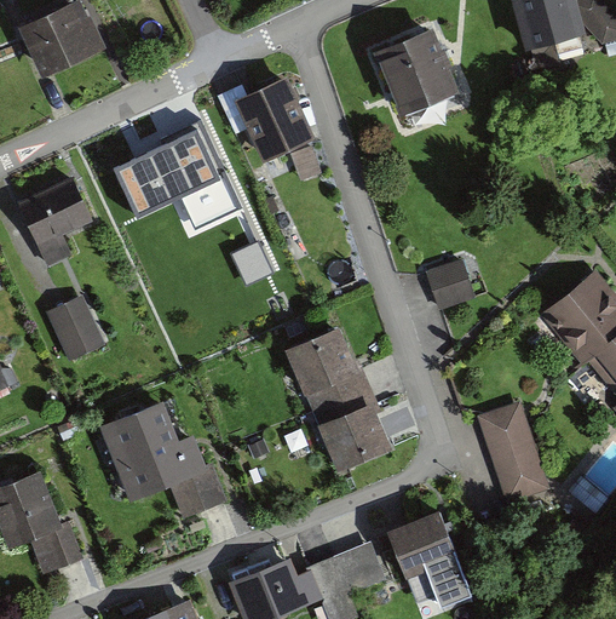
[(82,0),(76,0),(18,27),(39,74),(103,45),(82,0)]
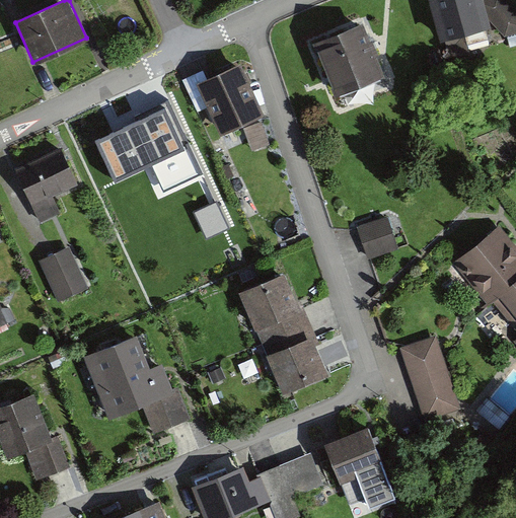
[(480,0),(427,0),(434,41),(485,32),(480,0)]
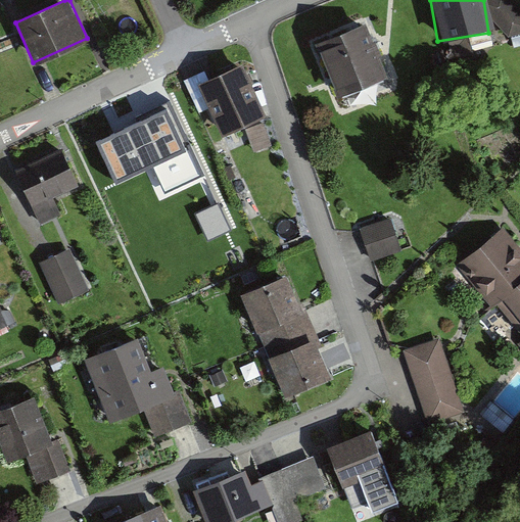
[(366,25),(322,42),(344,96),(388,78),(366,25)]
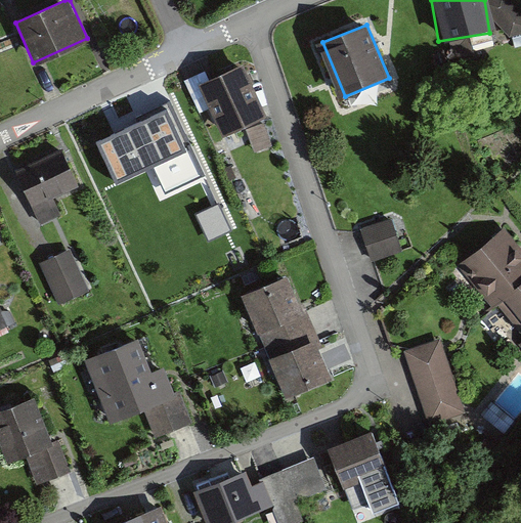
[(247,68),(200,86),(218,134),(265,117),(247,68)]
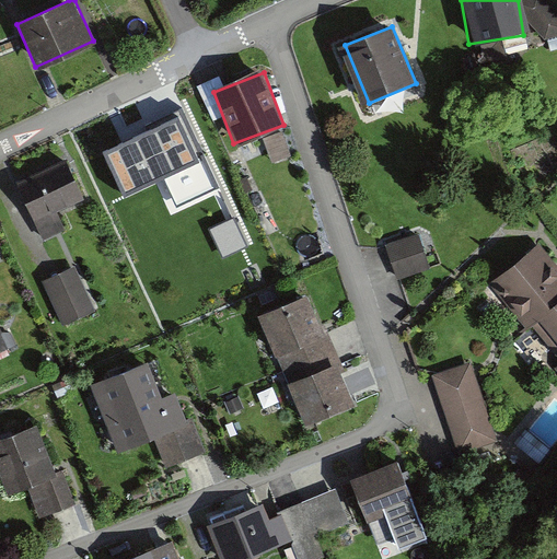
[(157,120),(105,142),(130,200),(160,188),(152,170),(174,160),(157,120)]
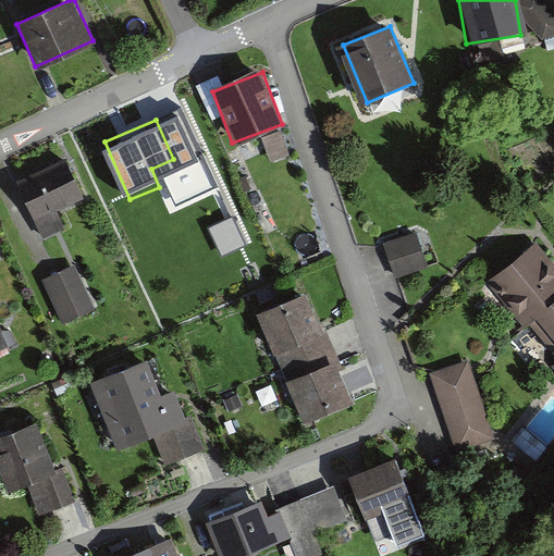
[(282,134),(268,138),(277,163),(291,159),(282,134)]
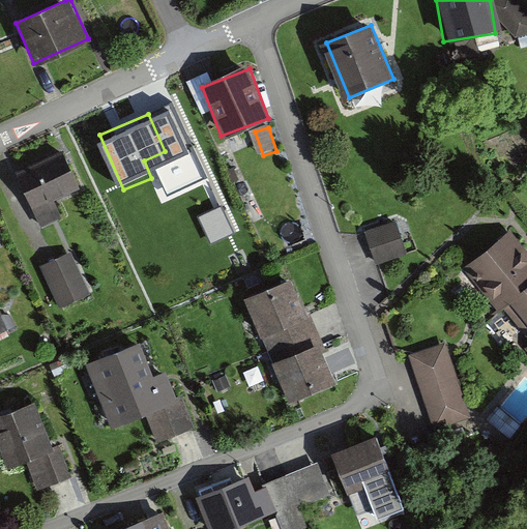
[(62,153),(17,175),(40,225),(62,215),(56,202),(80,190),(62,153)]
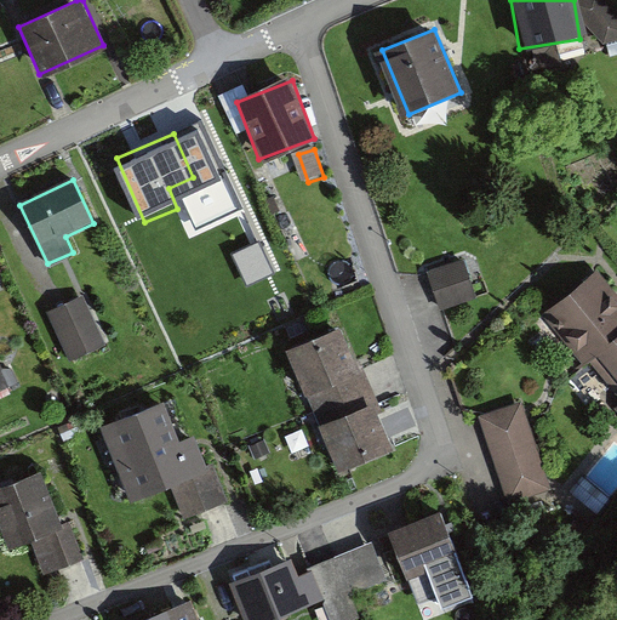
[(278,308),(306,294),(290,260),(261,274),(278,308)]
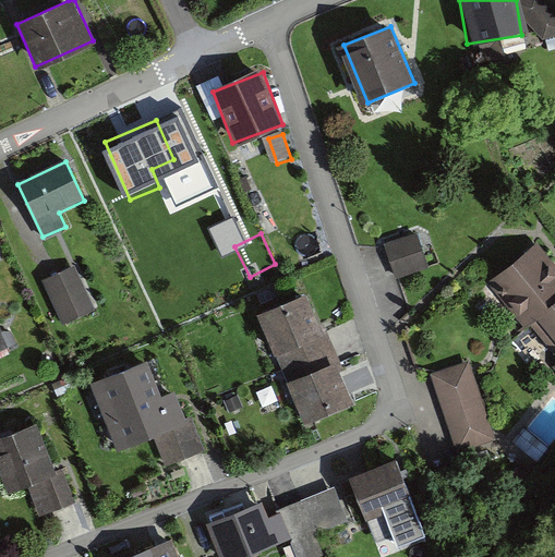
[(422,235),(389,246),(400,278),(402,278),(432,268),(422,235)]
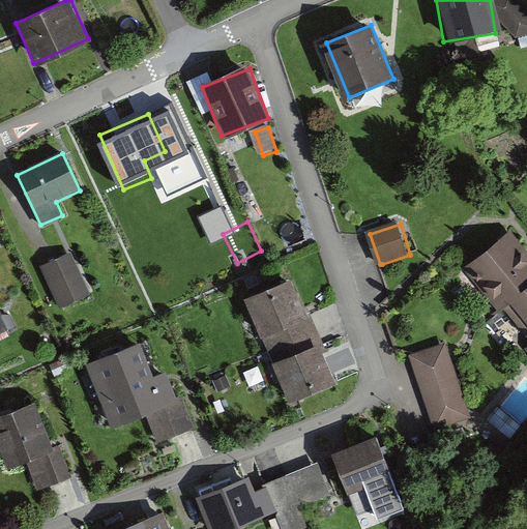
[(526,242),(515,229),(467,264),(500,309),(507,303),(526,329),(526,242)]
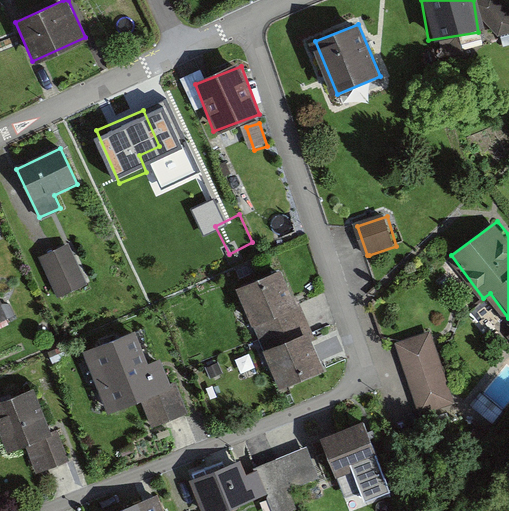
[(44,257),(64,298),(95,284),(75,242),(44,257)]
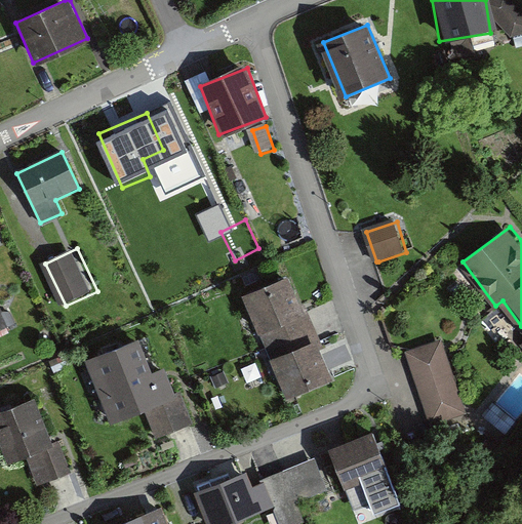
[(284,277),(239,297),(255,333),(262,330),(273,356),(266,359),(284,399),(329,379),(312,340),(319,337),(306,309),(299,312),(284,277)]
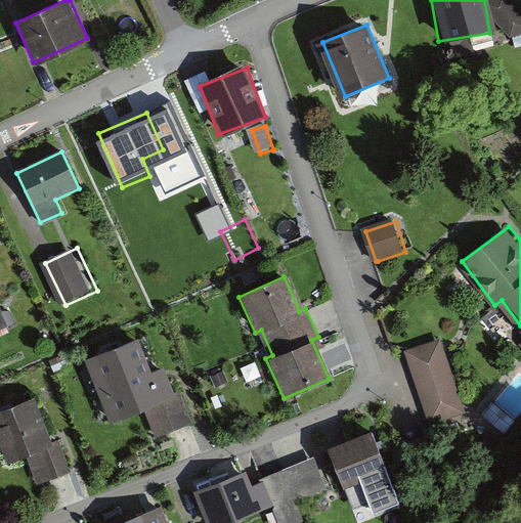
[(443,342),(411,351),(433,424),(466,415),(443,342)]
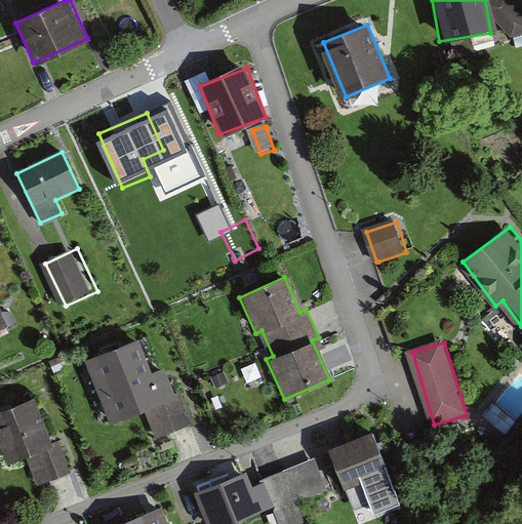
[(135,344),(92,359),(107,397),(101,400),(110,425),(143,412),(152,437),(191,422),(181,397),(175,398),(165,370),(148,376),(135,344)]
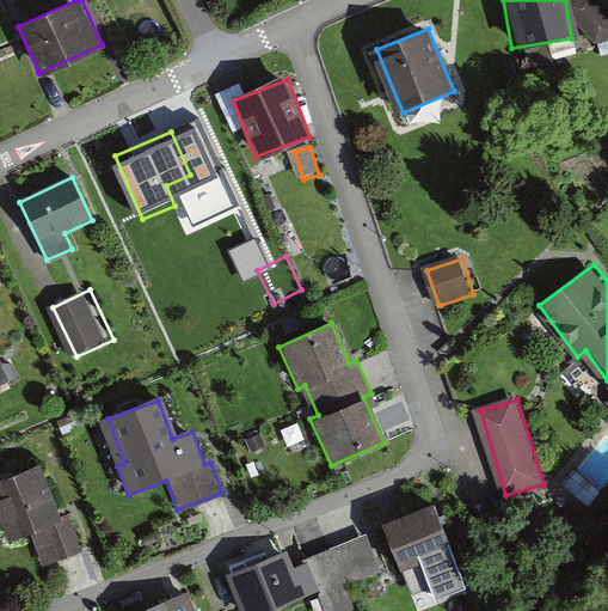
[(41,465),(0,480),(0,518),(10,544),(32,536),(44,570),(83,557),(68,519),(61,521),(41,465)]
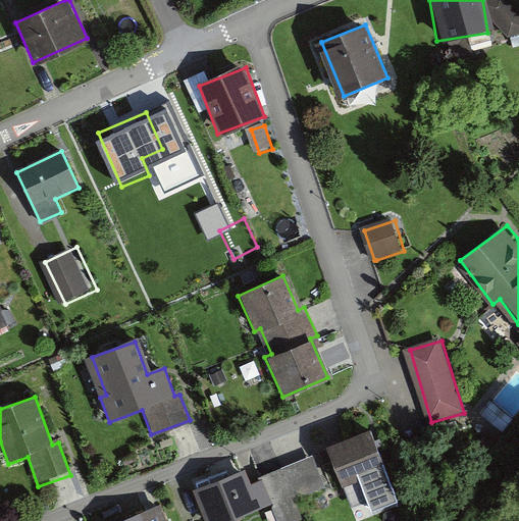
[(371,430),(326,446),(338,481),(326,493),(340,507),(359,493),(348,481),(385,469),(371,430)]
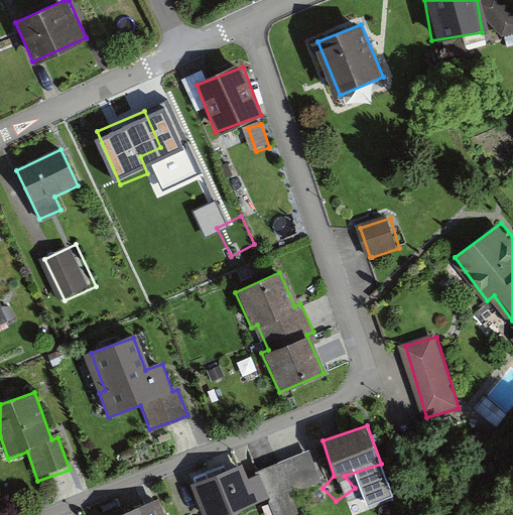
[(243,466),(194,486),(206,514),(239,514),(290,493),(278,466),(248,479),(243,466)]
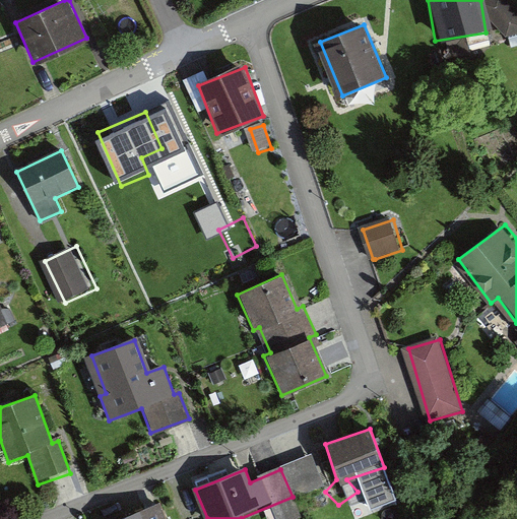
[(168,518),(160,503),(120,518),(168,518)]
